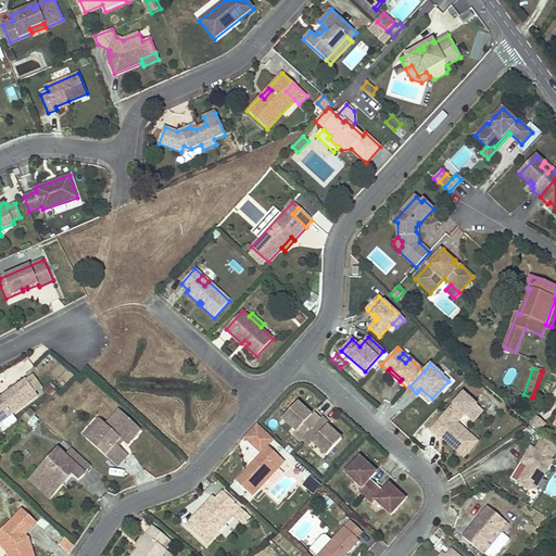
[(42,388),(33,375),(26,380),(36,393),(42,388)]
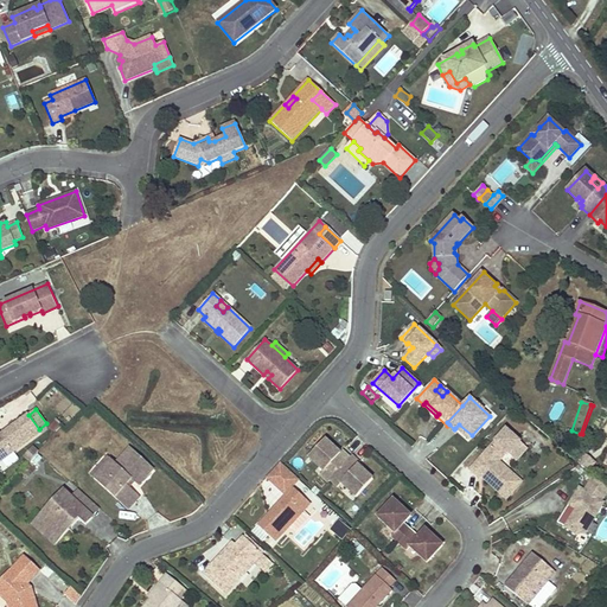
[(0,461),(42,432),(39,429),(29,415),(8,429),(7,433),(5,435),(1,434),(0,433),(0,461)]
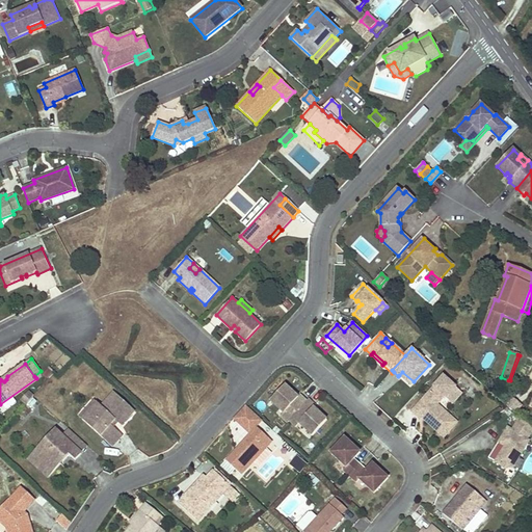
[(414,381),(402,372),(399,375),(410,384),(414,381)]
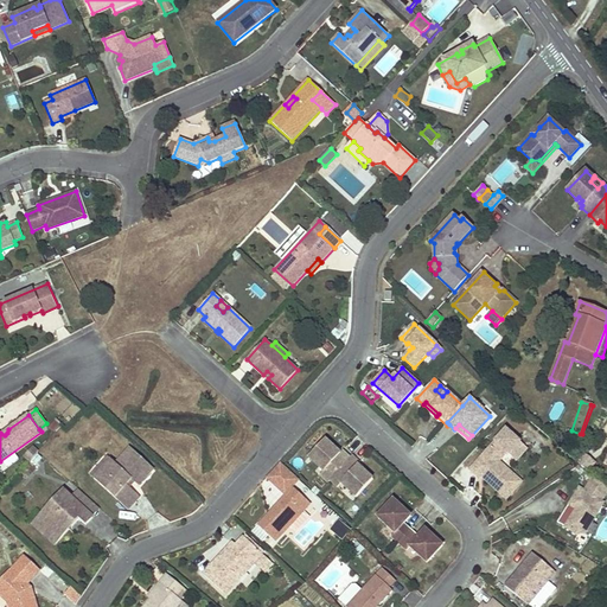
[(509,454),(521,442),(506,429),(496,441),(483,455),(470,471),(479,478),(480,475),(483,473),(485,475),(483,478),(506,499),(522,483),(499,461),(508,453),(509,454)]
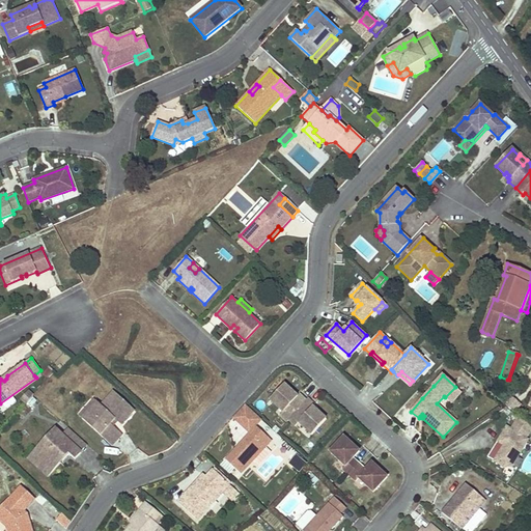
[(422,398),(434,386),(427,380),(416,393),(422,398)]
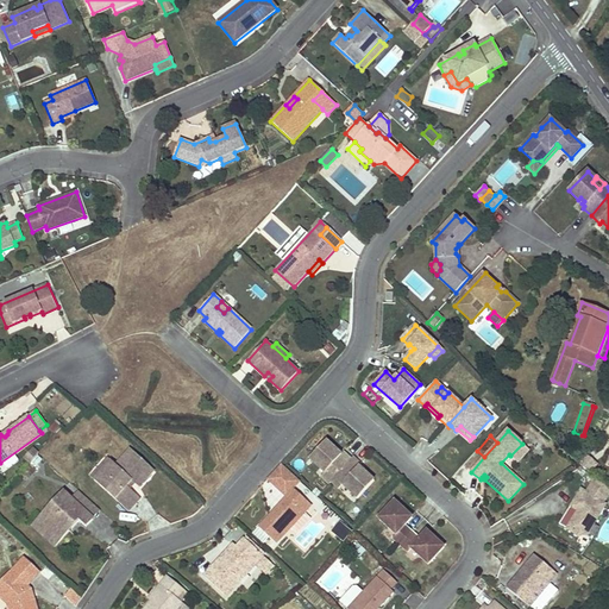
[(331,482),(351,459),(344,452),(341,454),(339,457),(332,451),(334,449),(326,440),(309,459),(325,473),(321,477),(328,484),(331,482)]
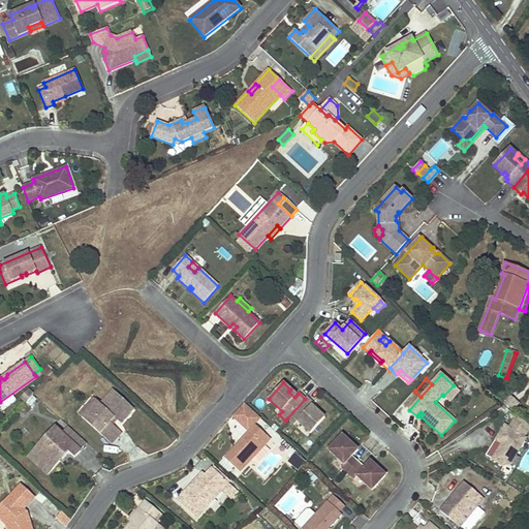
[(449,402),(460,391),(454,385),(443,396),(449,402)]
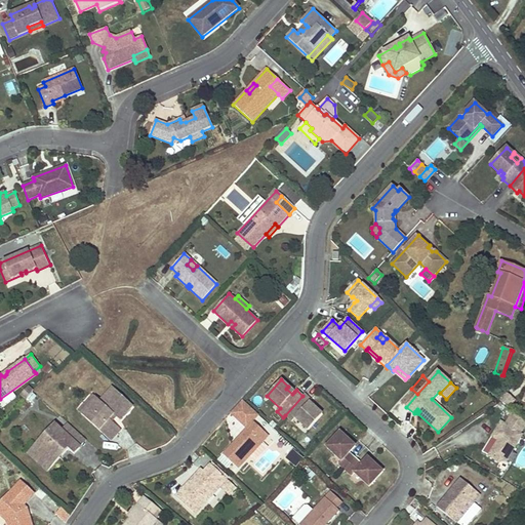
[(120,420),(133,406),(113,388),(101,402),(96,398),(81,414),(111,441),(121,430),(112,421),(110,419),(114,414),(116,417),(120,420)]
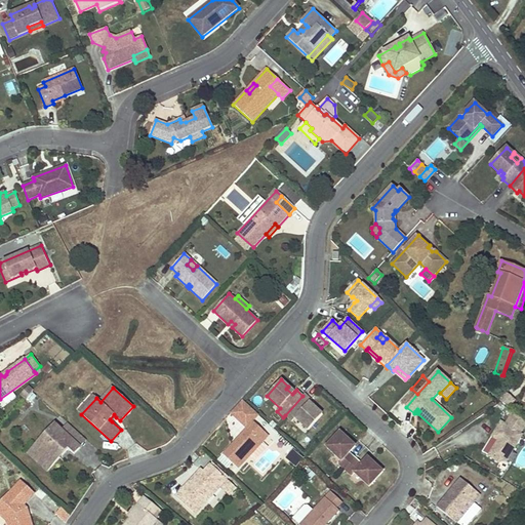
[(26,400),(33,392),(29,389),(22,396),(26,400)]
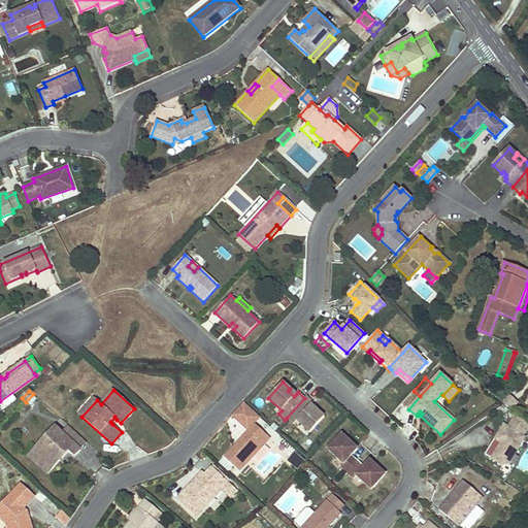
[(512,410),(518,402),(508,394),(502,401),(512,410)]
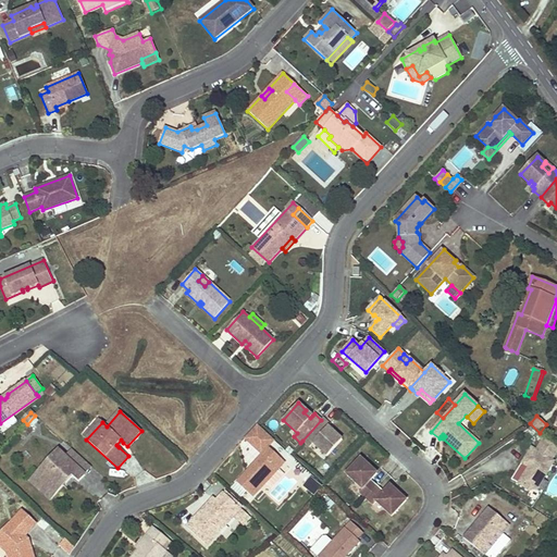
[(327,456),(343,440),(335,433),(333,435),(326,429),(329,426),(331,425),(323,418),(321,420),(302,441),(310,447),(313,444),(327,456)]
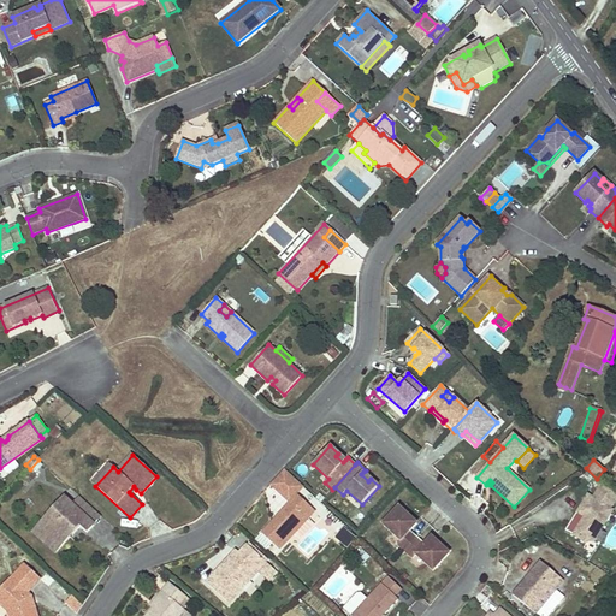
[(95,486),(113,467),(110,465),(93,483),(95,486)]
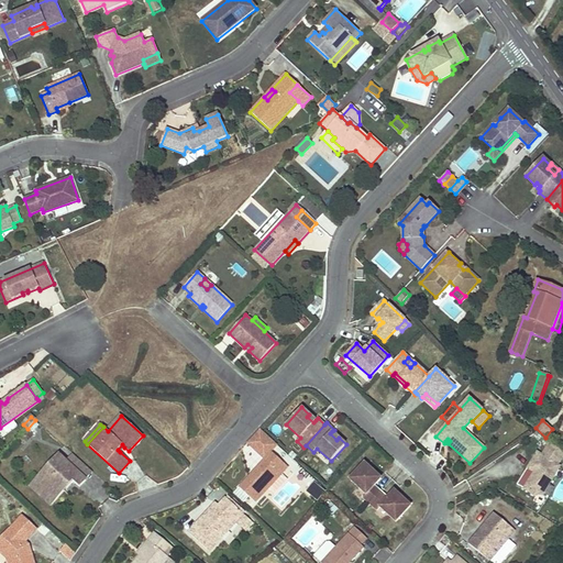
[(272,452),(277,445),(260,429),(247,443),(265,460),(256,470),(258,471),(252,476),(251,475),(239,487),(255,503),(288,467),(272,452)]
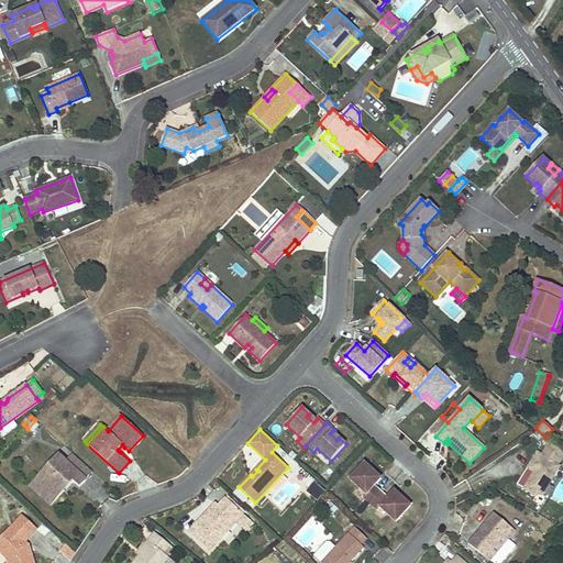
[(543,494),(560,466),(558,465),(562,455),(562,452),(551,442),(542,455),(538,452),(528,468),(517,485),(536,496),(543,494)]
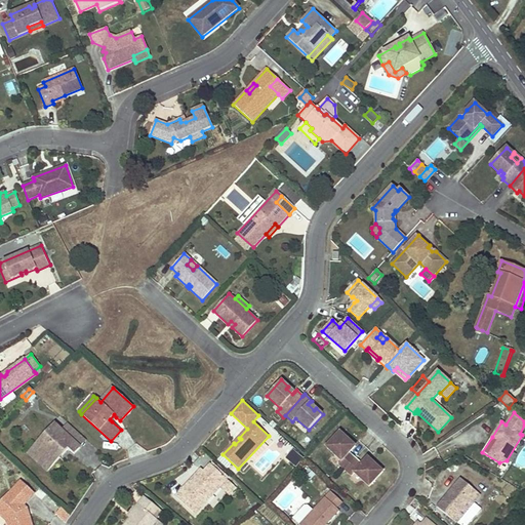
[(80,447),(62,430),(55,423),(33,448),(50,463),(57,455),(66,446),(69,449),(74,454),(80,447)]
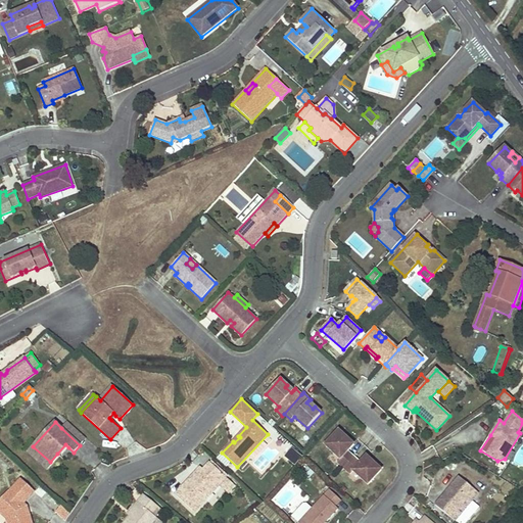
[(86,439),(67,422),(61,428),(80,445),(86,439)]
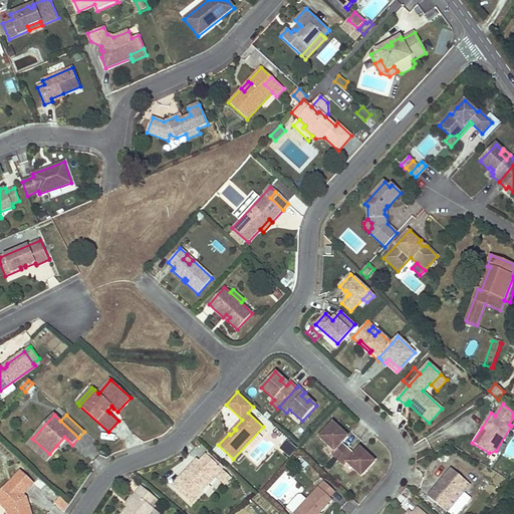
[(348,449),(342,443),(348,437),(339,429),(334,424),(333,423),(319,438),(334,451),(331,454),(337,460),(348,449)]
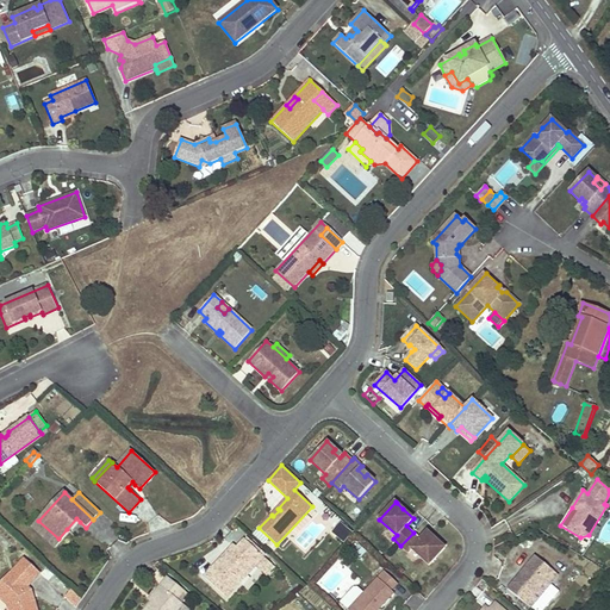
[(70,533),(80,522),(76,518),(67,529),(70,533)]
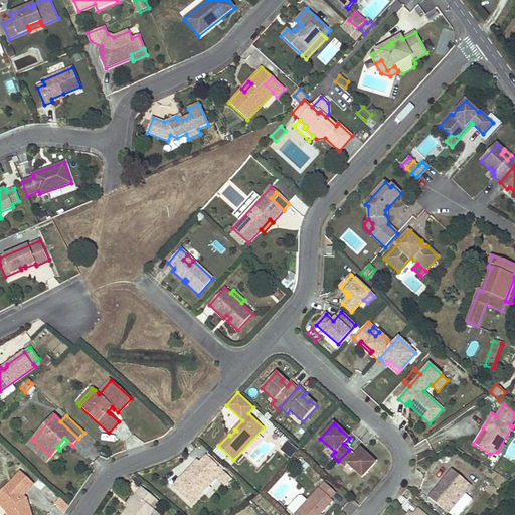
[(49,455),(32,440),(27,446),(44,461),(49,455)]
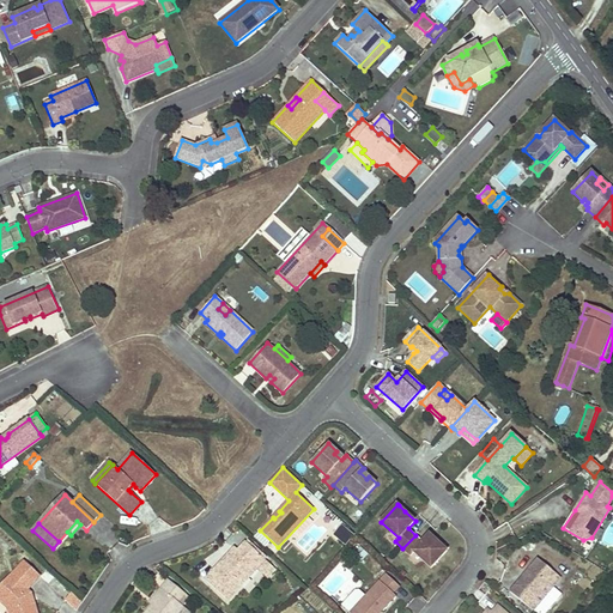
[(354,535),(343,525),(334,534),(346,545),(354,535)]
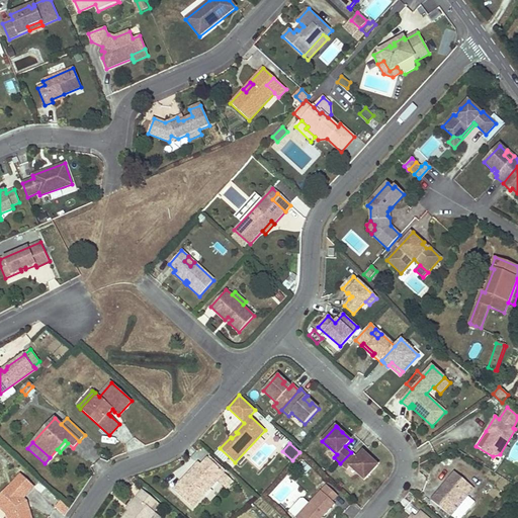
[(364,481),(378,465),(377,464),(372,460),(363,451),(357,457),(351,452),(340,463),(347,469),(349,466),(364,481)]
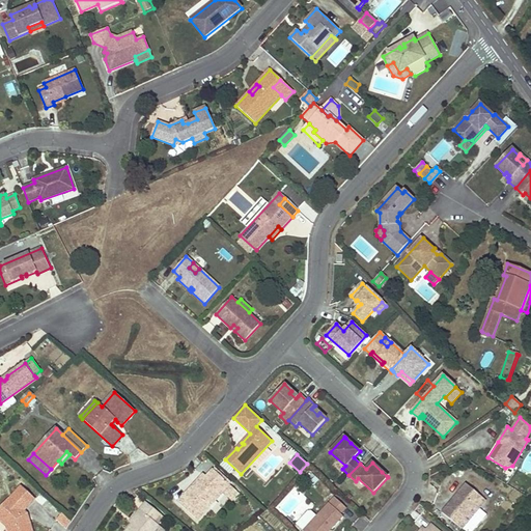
[(197,521),(229,485),(213,470),(206,477),(196,488),(193,485),(177,502),(197,521)]
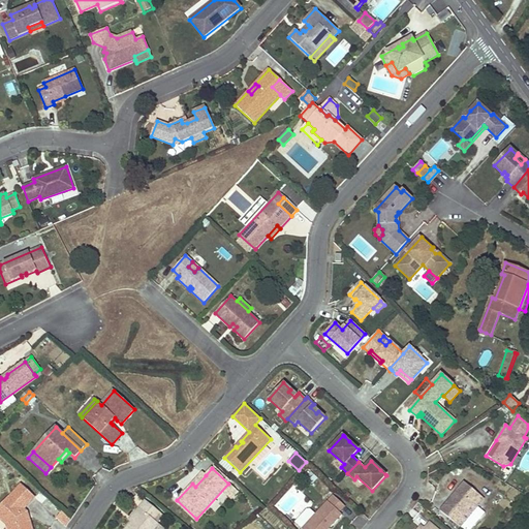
[(195,487),(206,475),(203,472),(192,484),(195,487)]
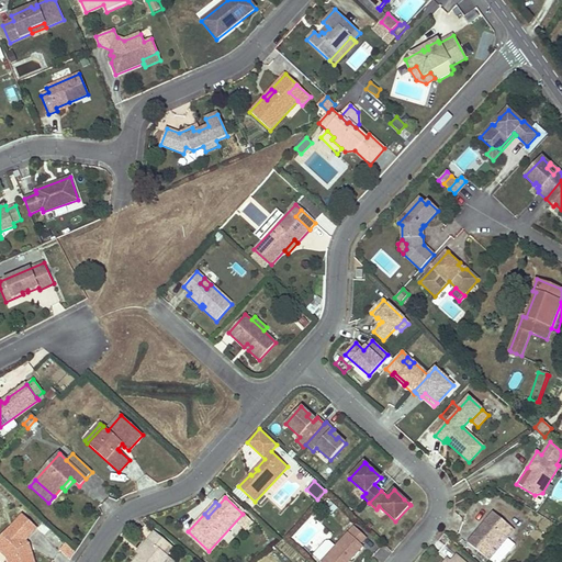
[(489,560),(514,530),(493,513),(468,543),(489,560)]
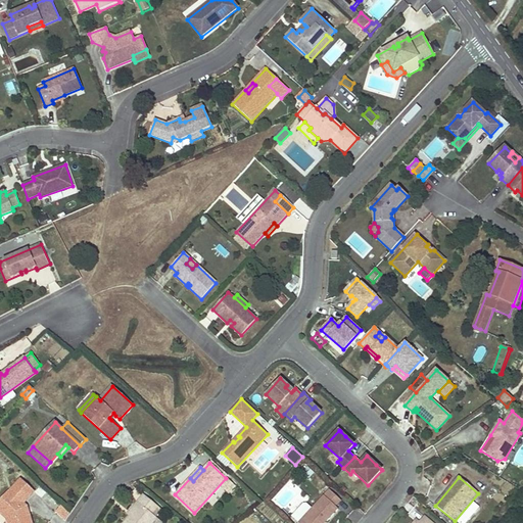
[(32,522),(29,512),(27,512),(24,504),(35,492),(21,479),(4,498),(8,503),(0,510),(0,513),(6,519),(7,522),(32,522)]
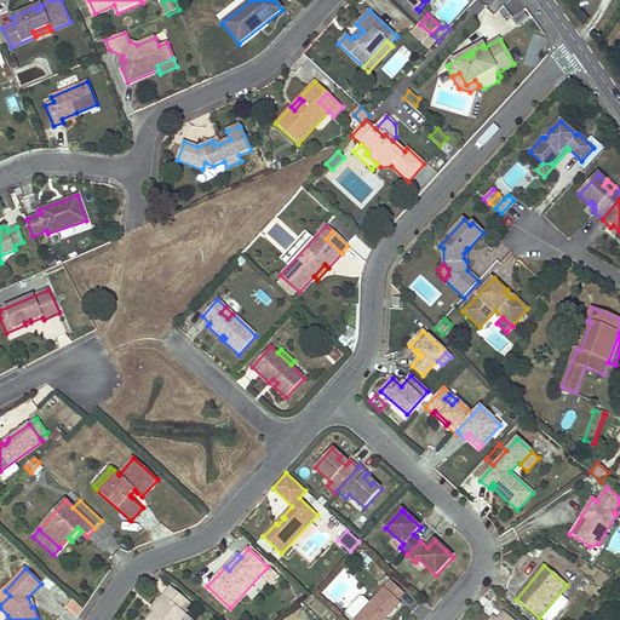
[(385,619),(401,603),(399,601),(405,593),(390,580),(354,619),(385,619)]
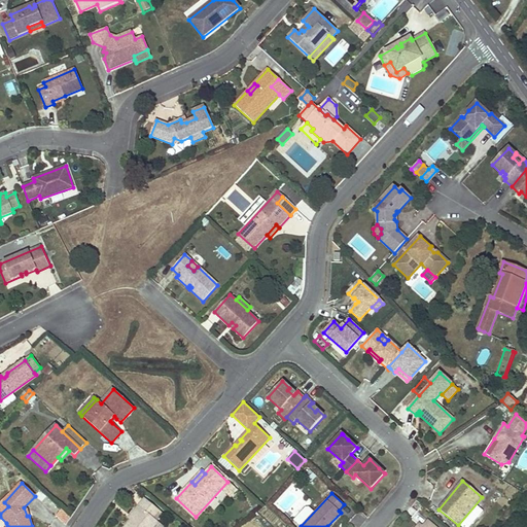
[(152,526),(157,522),(156,521),(153,519),(160,512),(145,498),(139,506),(141,508),(131,521),(125,526),(152,526)]
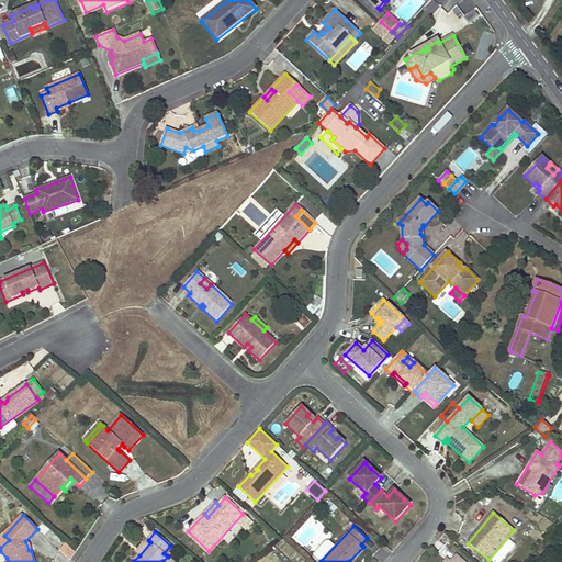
[(139,555),(150,542),(148,540),(137,553),(139,555)]
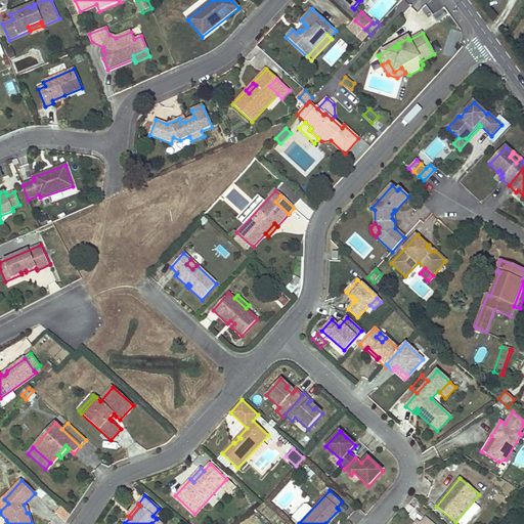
[(59,508),(55,514),(64,520),(70,515),(59,508)]
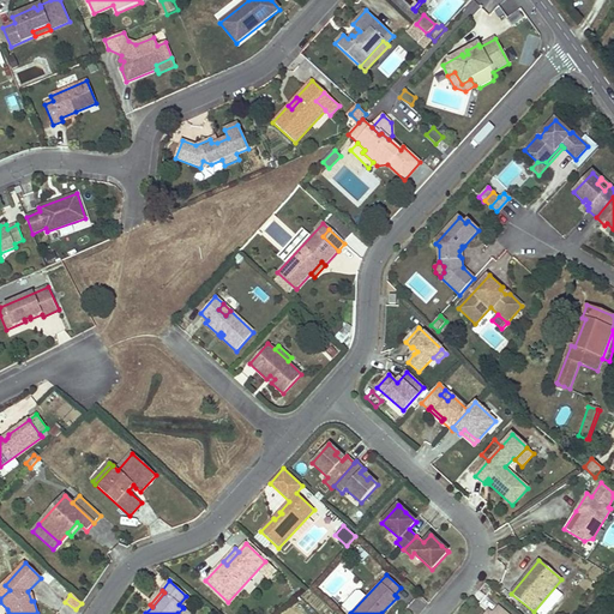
[(182,607),(190,599),(186,596),(179,605),(182,607)]
